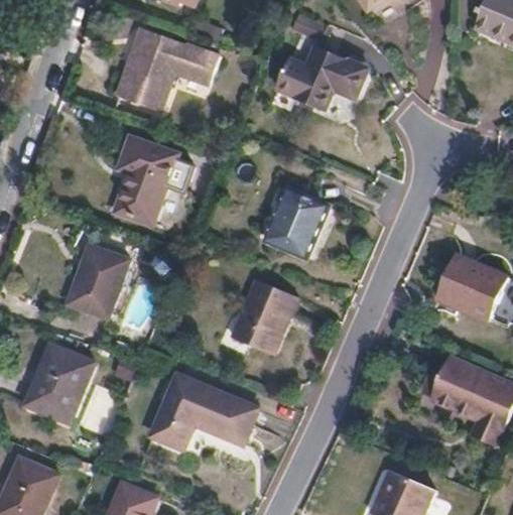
[(362,0),(370,11),(385,0),(362,0)]
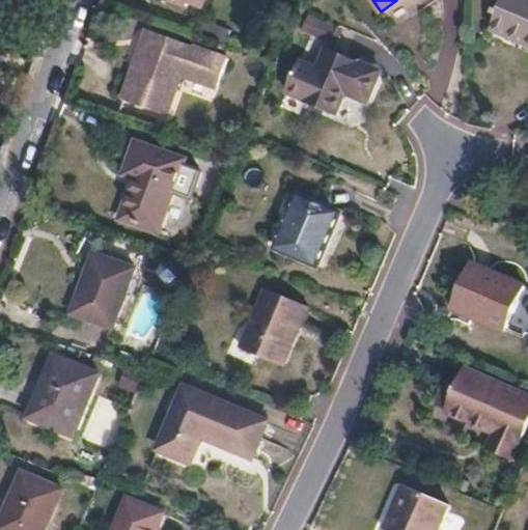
[(527,0),(500,0),(489,28),(527,45),(527,0)]
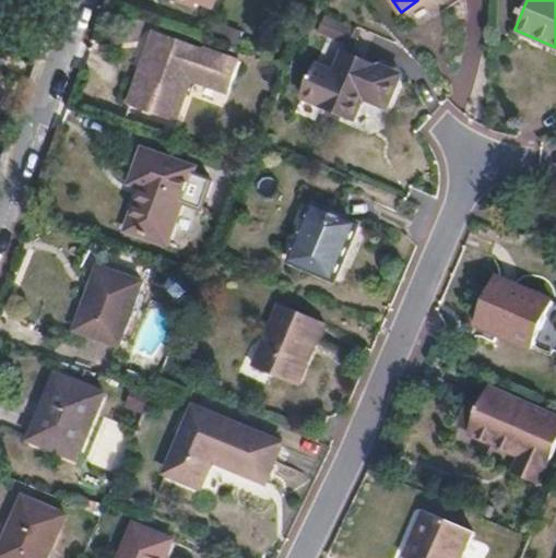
[(323,16),(318,31),(347,44),(353,28),(323,16)]
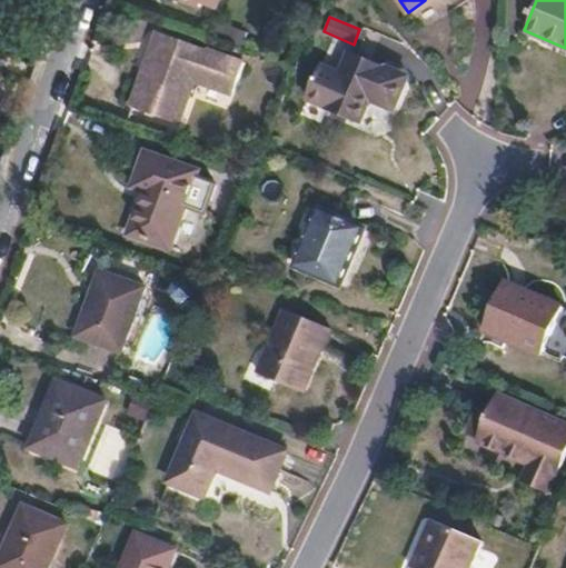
[(151,43),(128,107),(176,125),(179,112),(217,126),(238,68),(178,47),(175,51),(151,43)]
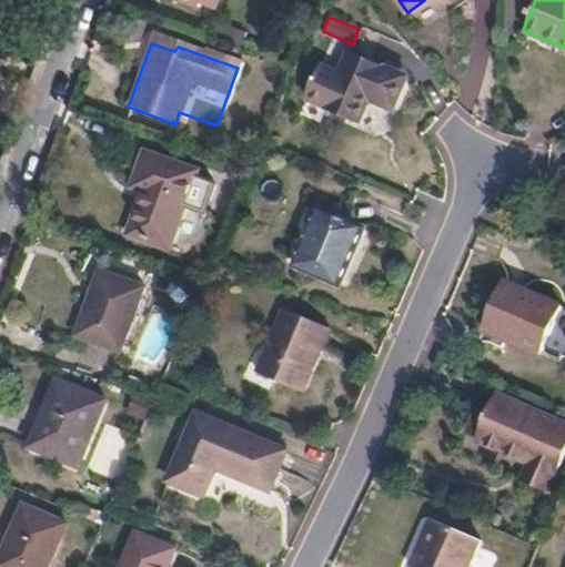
[(350,51),(326,105),(359,120),(370,97),(394,108),(406,76),(350,51)]
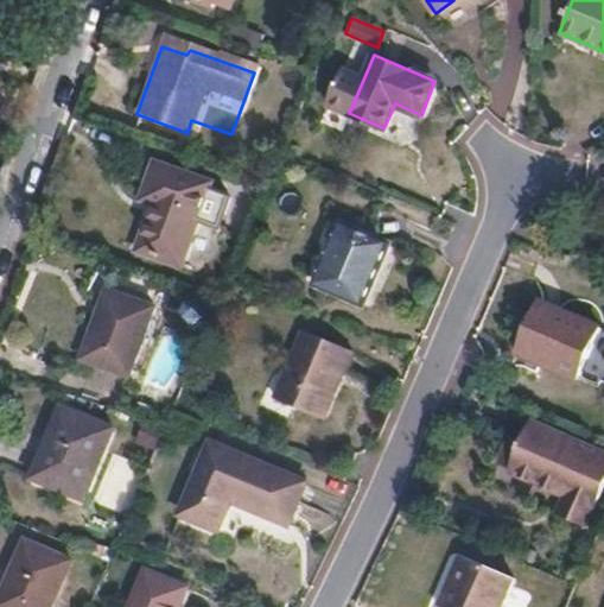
[(148,207),(133,252),(177,267),(207,183),(152,163),(137,202),(148,207)]
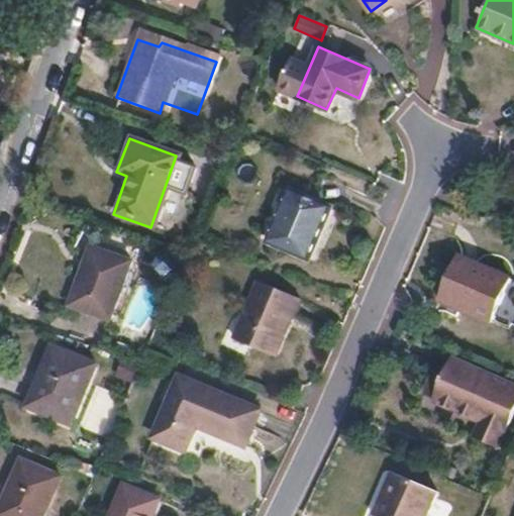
[(288,189),(267,241),(306,259),(328,207),(288,189)]
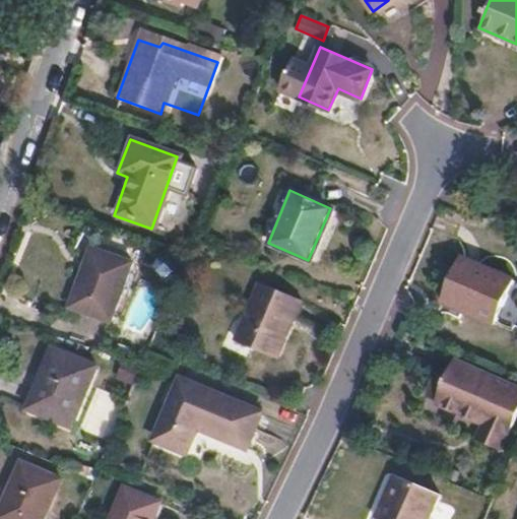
[(82,272),(71,307),(111,320),(132,260),(93,247),(84,273),(82,272)]
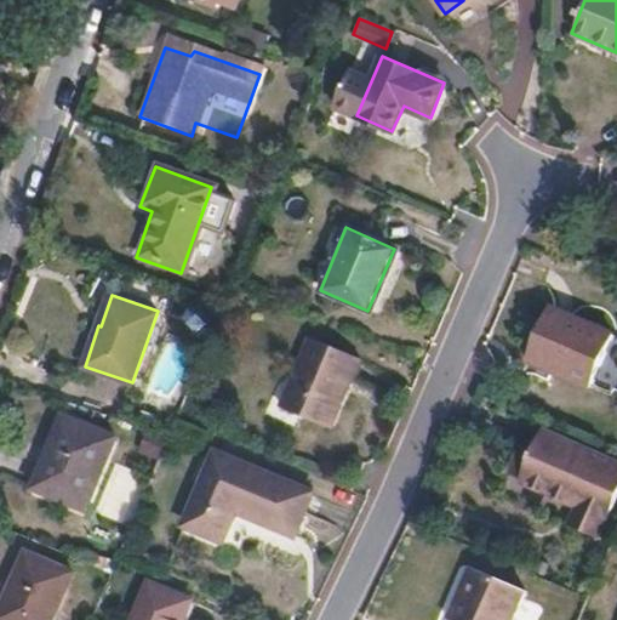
[(552,306),(526,360),(567,379),(570,375),(610,393),(616,376),(616,363),(604,357),(613,334),(552,306)]
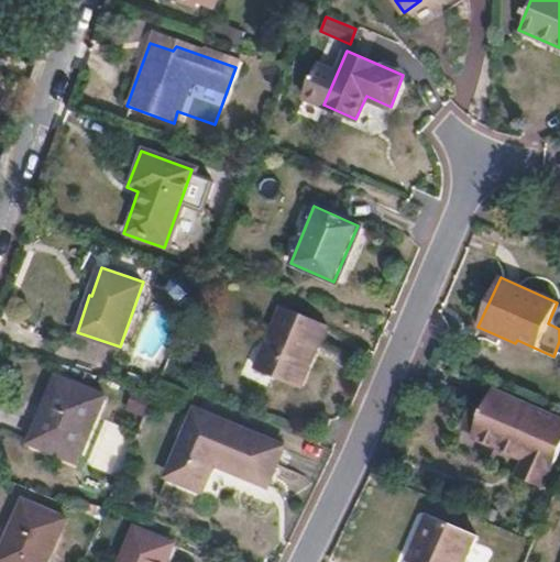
[(283,302),(257,363),(303,381),(328,321),(283,302)]
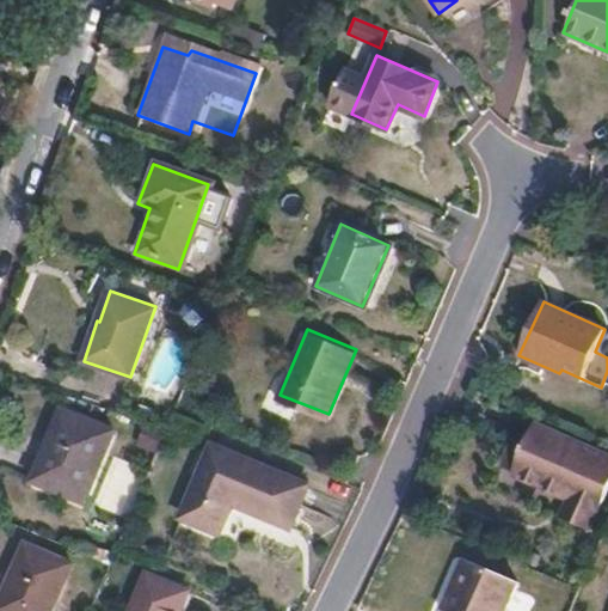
[(48,456),(36,484),(84,505),(115,432),(62,409),(43,454),(48,456)]
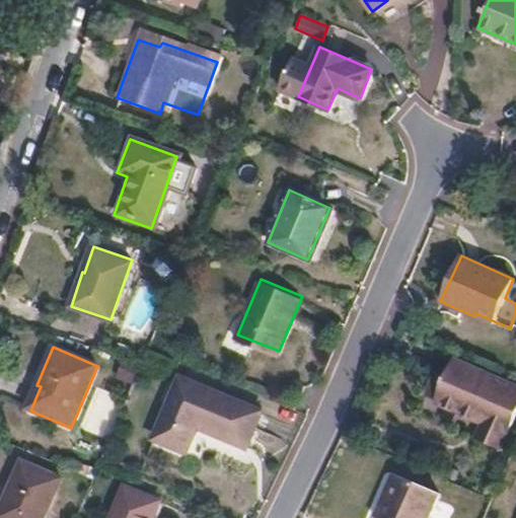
[(515,388),(456,362),(438,400),(483,420),(476,434),(500,445),(515,408),(515,388)]
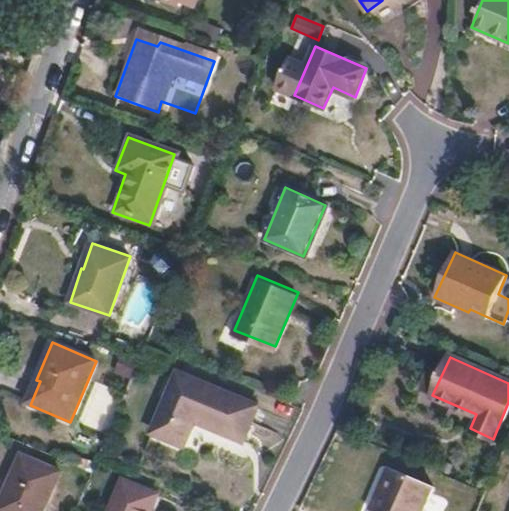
[(180,371),(154,432),(184,445),(196,417),(244,438),(258,406),(180,371)]
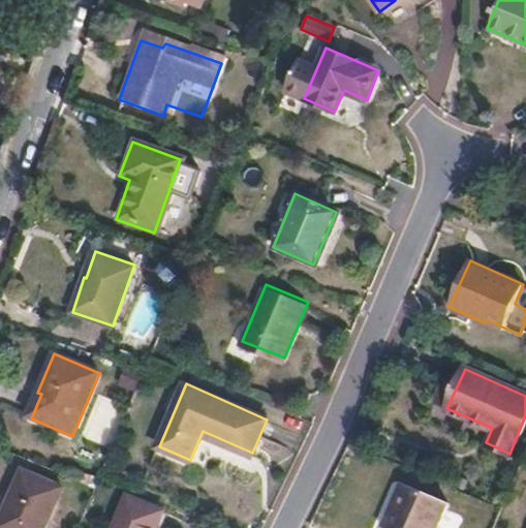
[(94,397),(80,437),(102,445),(117,405),(94,397)]
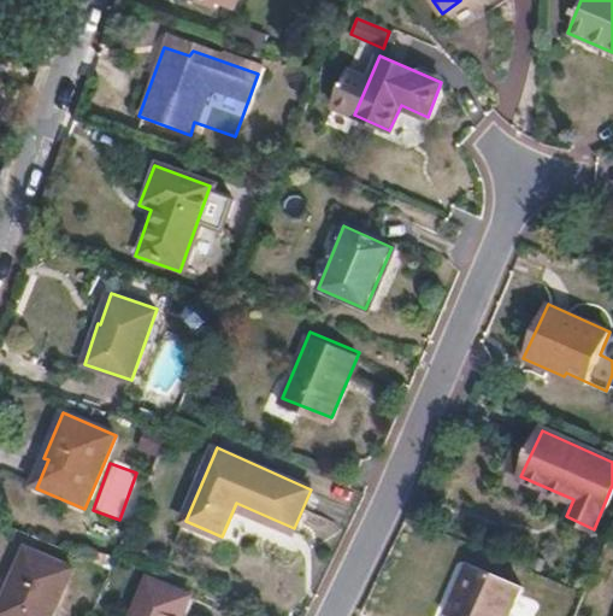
[(10,588),(0,609),(0,615),(51,615),(72,570),(24,549),(6,587),(10,588)]
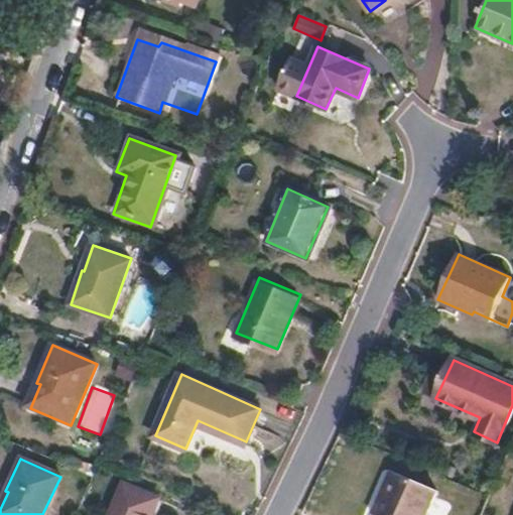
[(425,514),(437,490),(392,471),(374,512),(377,514),(425,514)]
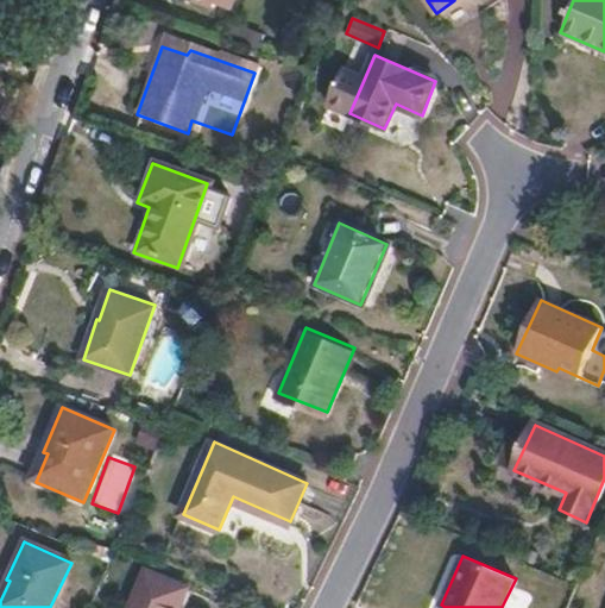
[(145,574),(130,607),(178,607),(186,591),(145,574)]
